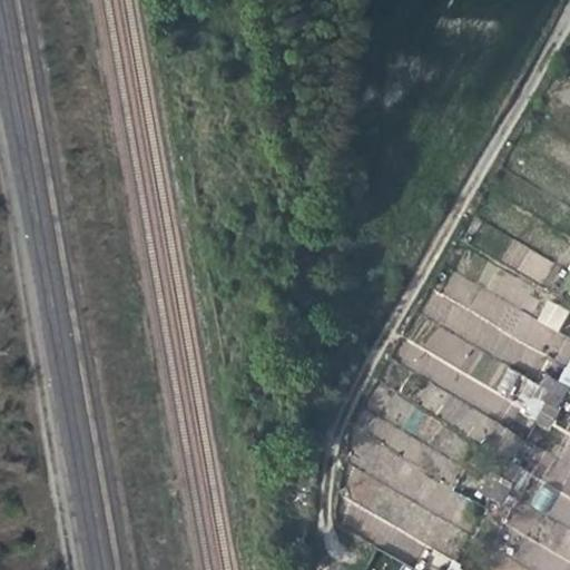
[(547,300),(536,321),(558,332),(569,311),(547,300)]
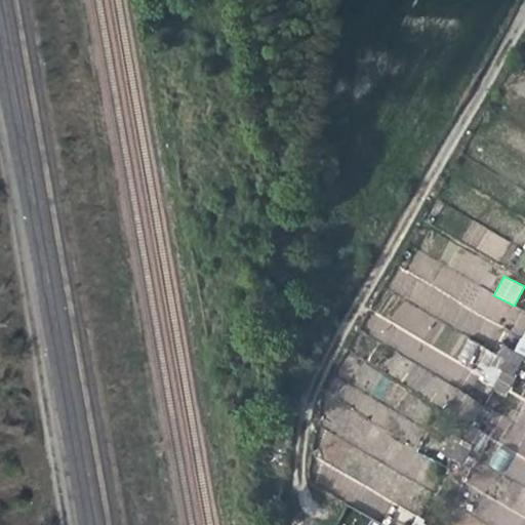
[(501,340),(489,361),(513,374),(524,353),(501,340)]
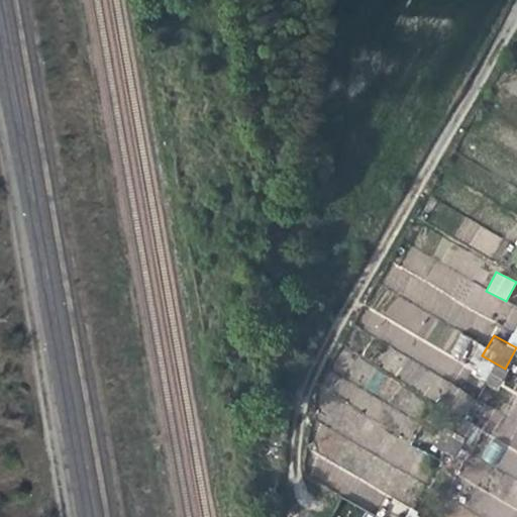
[(444,421),(431,442),(453,454),(466,433),(444,421)]
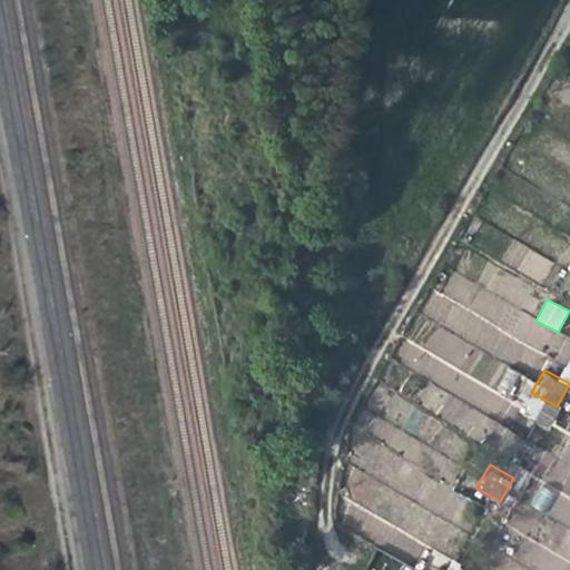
[(543,511),(553,493),(540,485),(530,503),(543,511)]
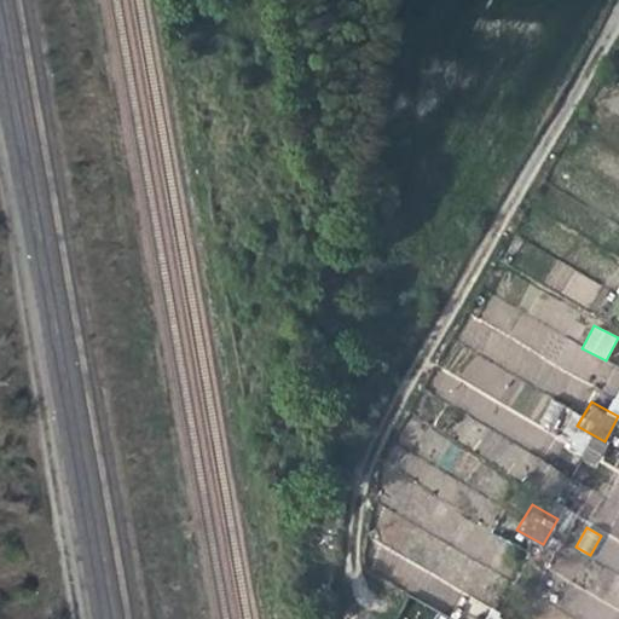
[(474,605),(463,618),(499,618),(474,605)]
